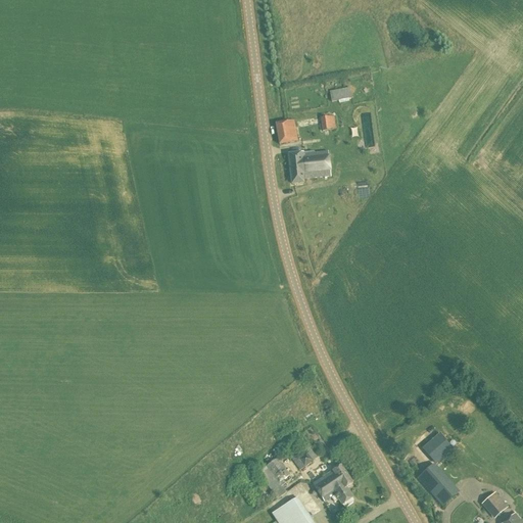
[(332,102),(351,98),(349,88),(330,92),(332,102)]
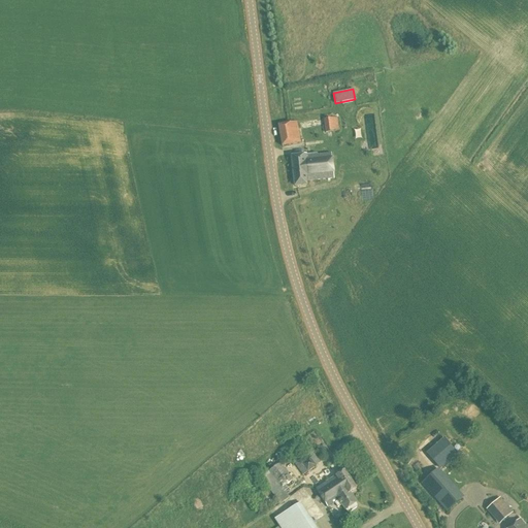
[(339,132),(337,118),(323,120),(323,118),(299,123),(301,130),(324,125),(325,133),(339,132)]
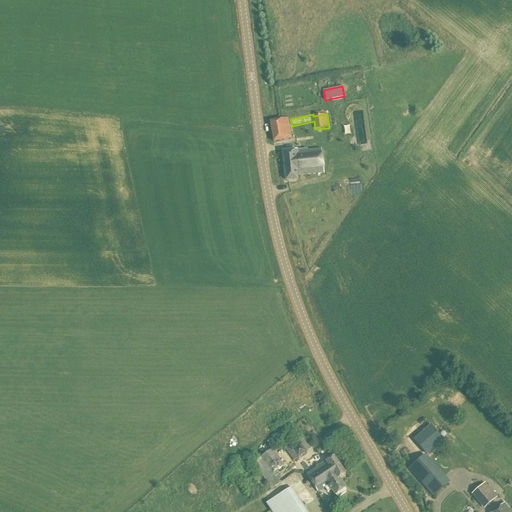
[(273,141),(291,138),(287,118),(270,121),(273,141)]
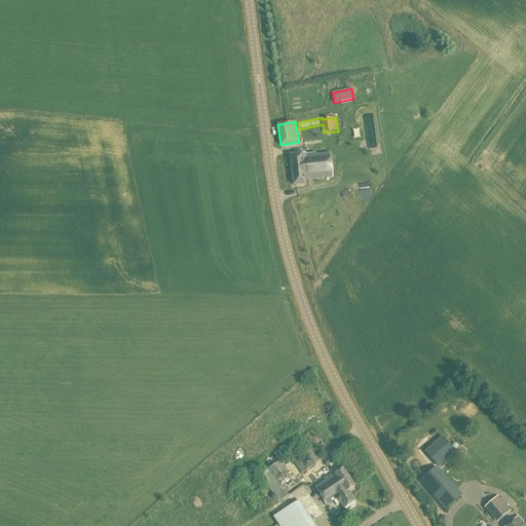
[(318,154),(317,146),(308,147),(309,154),(291,156),(294,185),(305,184),(305,181),(333,178),(330,153),(318,154)]
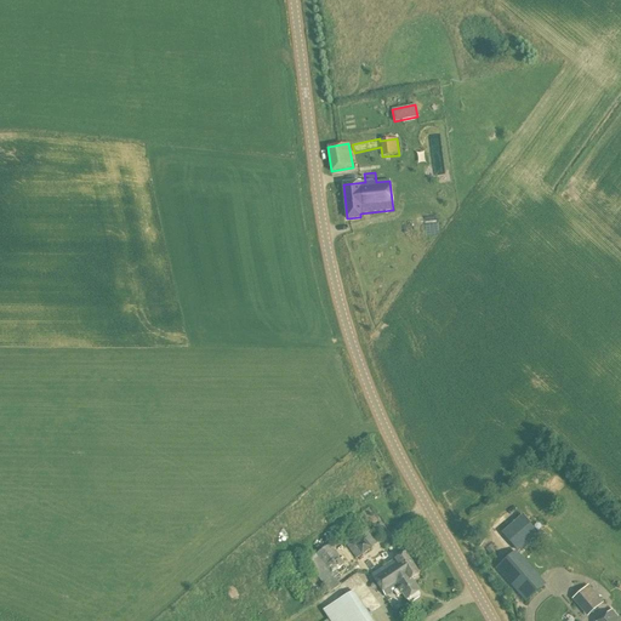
[(501,534),(514,548),(534,531),(516,512),(496,528),(501,534)]
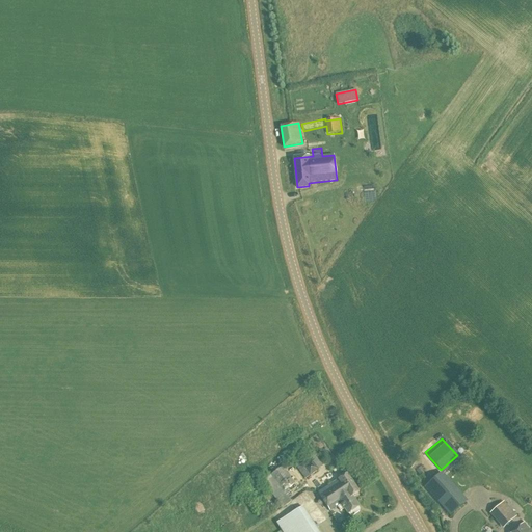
[(304,479),(322,466),(313,454),(296,467),(304,479)]
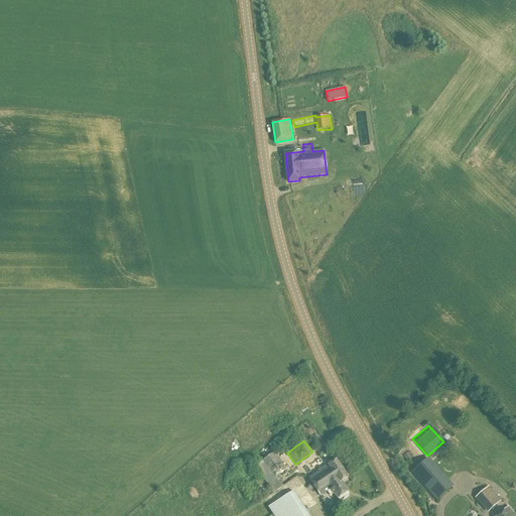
[(273,493),(282,486),(278,480),(288,473),(273,453),(254,467),(273,493)]
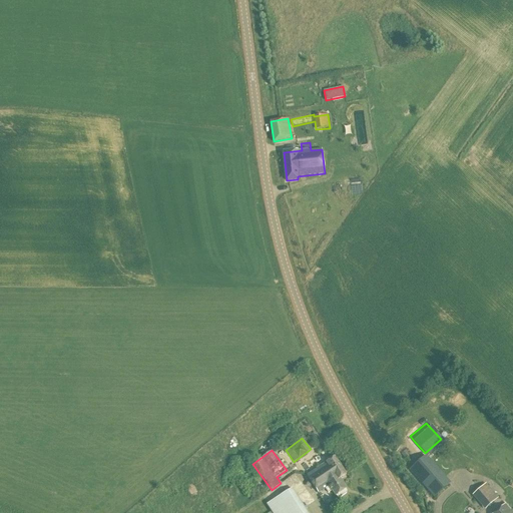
[(340,479),(347,475),(335,457),(333,458),(332,457),(327,460),(328,461),(326,463),(307,475),(310,479),(330,467),(338,480),(340,479)]
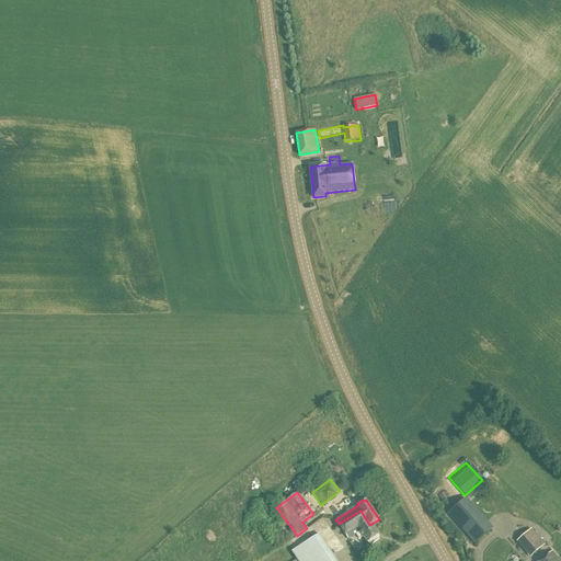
[(474,544),(491,528),(465,500),(449,514),(474,544)]
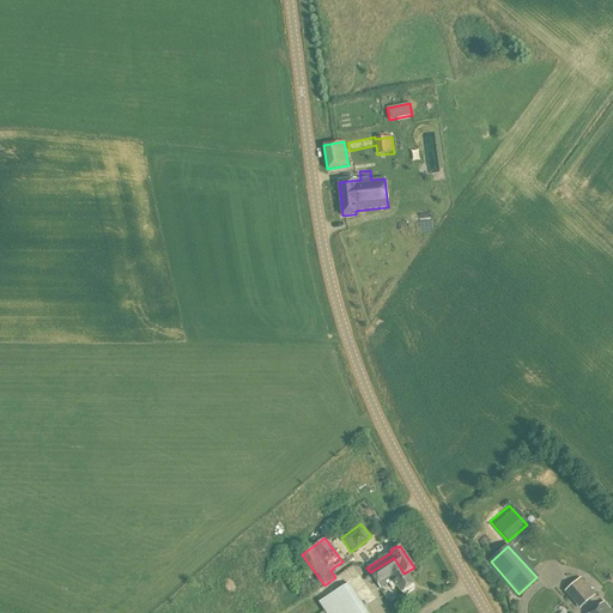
[(413,584),(406,572),(404,574),(394,558),(370,572),(380,589),(393,581),(400,593),(401,592),(402,594),(406,595),(414,590),(414,587),(413,584)]
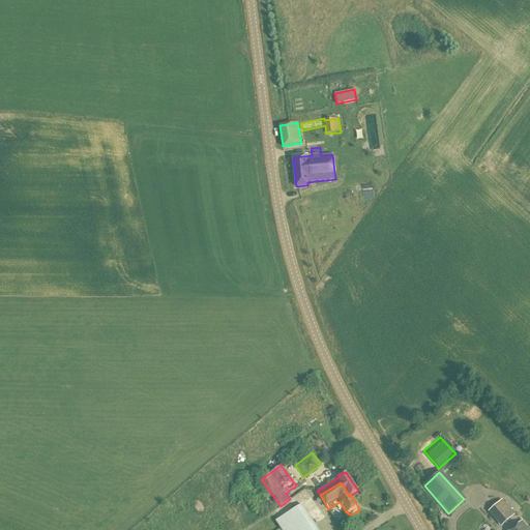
[(502,499),(495,505),(507,521),(514,514),(502,499)]
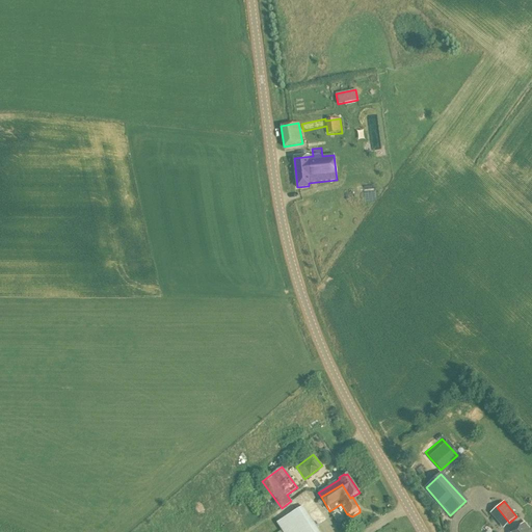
[(282,531),(319,531),(302,506),(276,523),(282,531)]
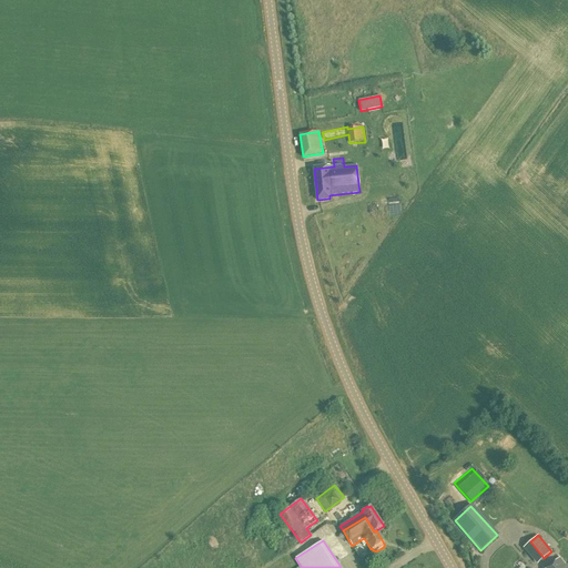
[(358,547),(365,557),(372,554),(365,544),(358,547)]
